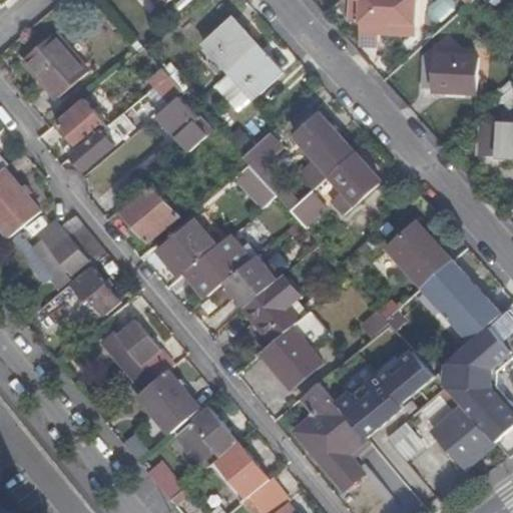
[(364,0),(368,2),(368,8),(368,29),(383,29),(383,37),(423,37),(423,0),(364,0)]
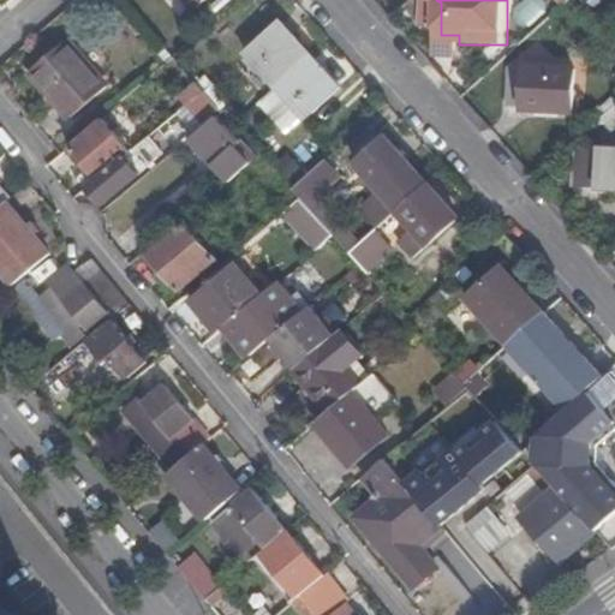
[(543,0),(523,0),(511,10),(525,28),(549,7),(543,0)]
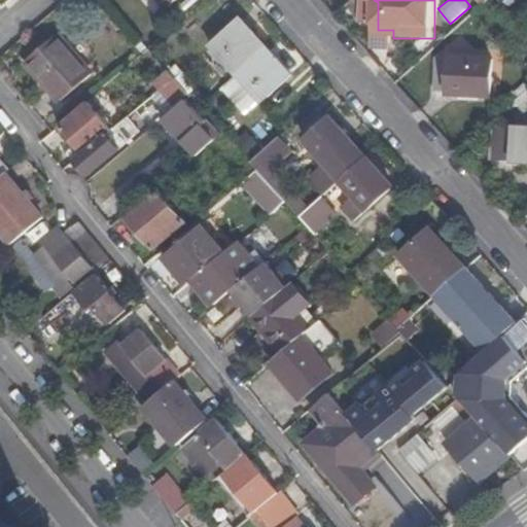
[(260,51),(266,46),(239,18),(209,44),(220,57),(245,34),(260,51)]
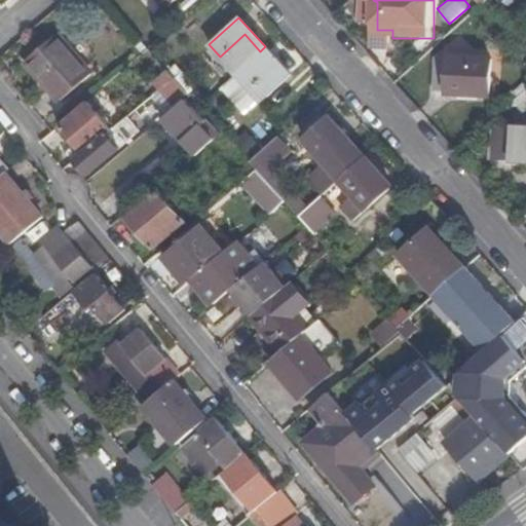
[(377,38),(392,38),(392,30),(377,30),(377,38)]
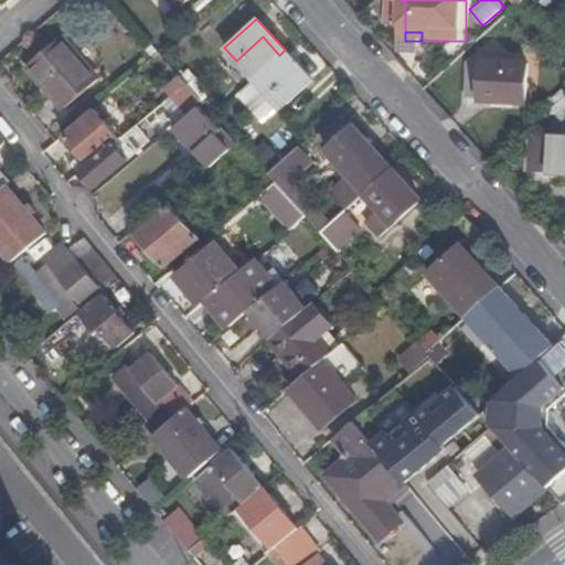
[(61,36),(22,71),(60,114),(98,78),(61,36)]
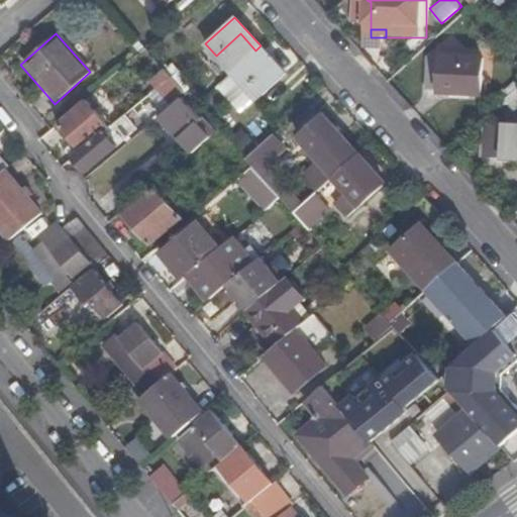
[(231,72),(255,50),(240,33),(216,56),(231,72)]
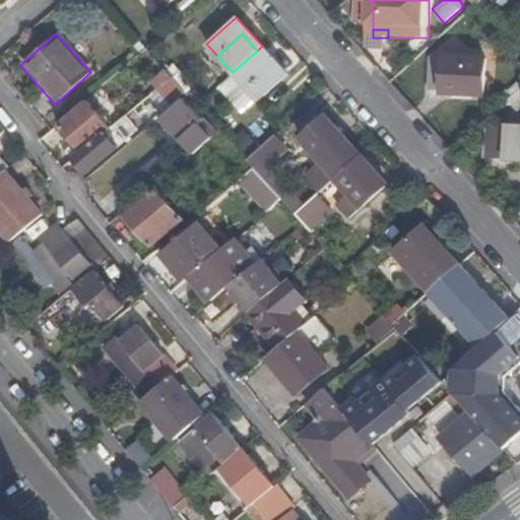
[(286,73),(262,46),(257,51),(271,66),(247,88),(258,100),(286,73)]
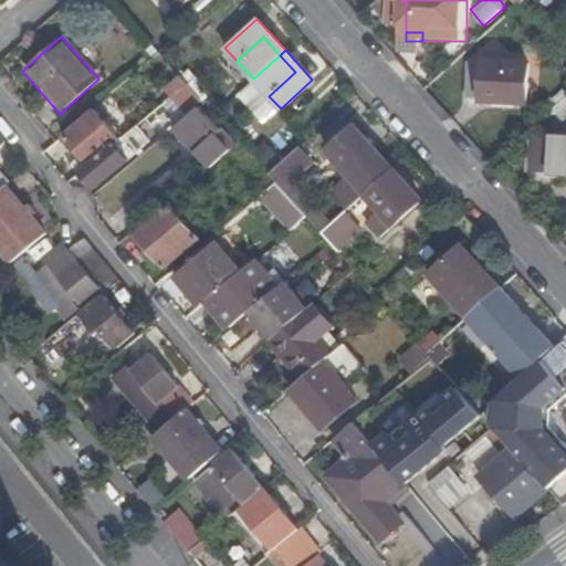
[(295,72),(280,55),(253,79),(269,96),(295,72)]
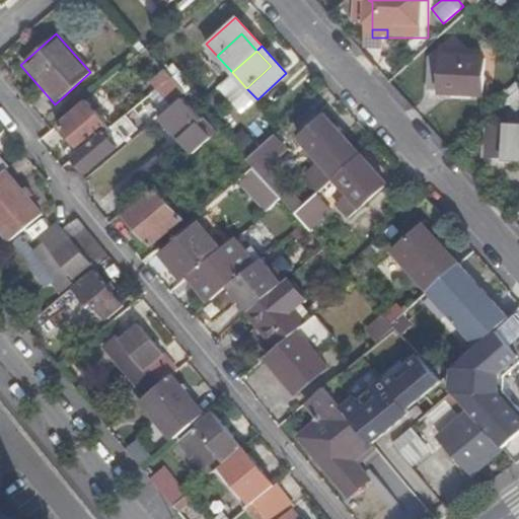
[(427,90),(480,92),(483,58),(436,56),(435,64),(428,64),(427,90)]
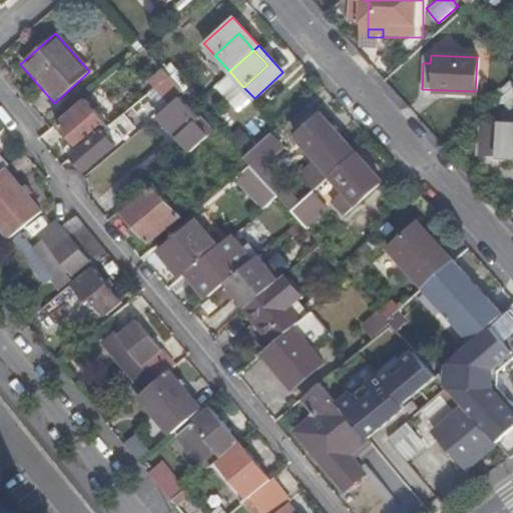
[(166,74),(161,69),(147,82),(151,87),(166,74)]
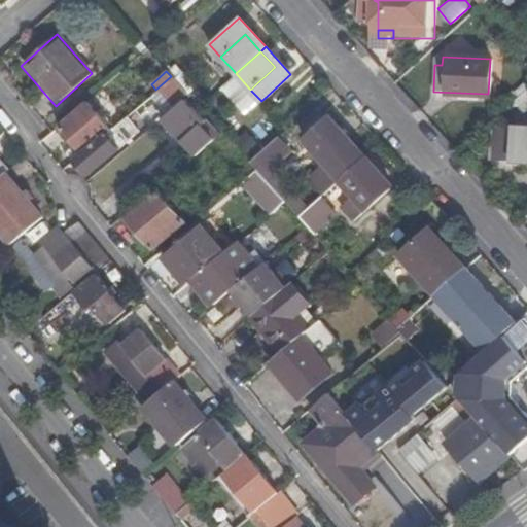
[(171,106),(186,94),(171,76),(155,90),(171,106)]
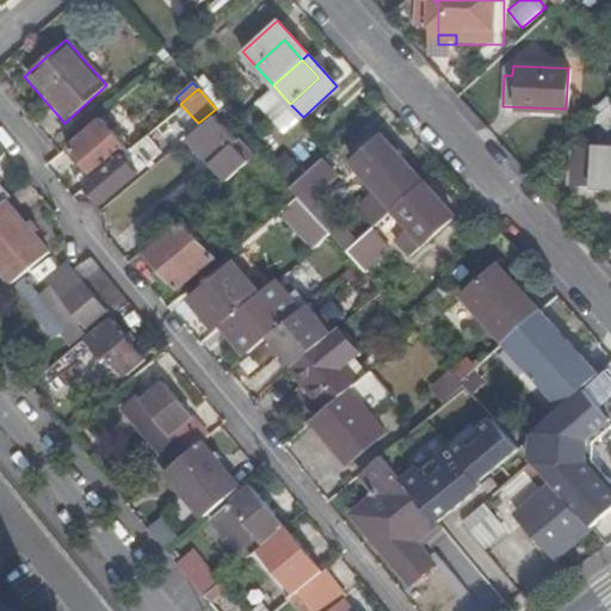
[(610,102),(597,116),(605,124),(610,117),(610,102)]
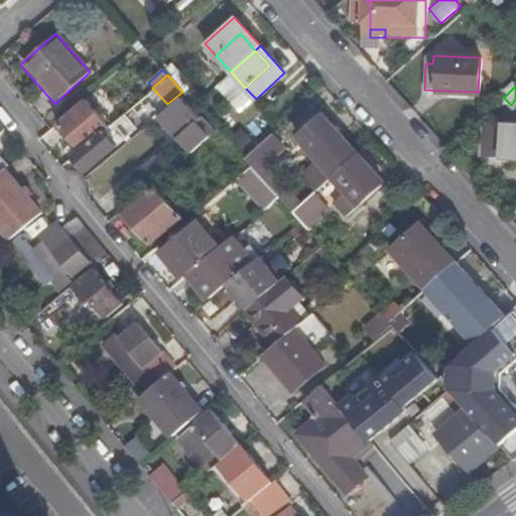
[(178,98),(156,117),(162,124),(167,126),(173,121),(184,134),(178,139),(190,153),(209,138),(212,135),(178,98)]
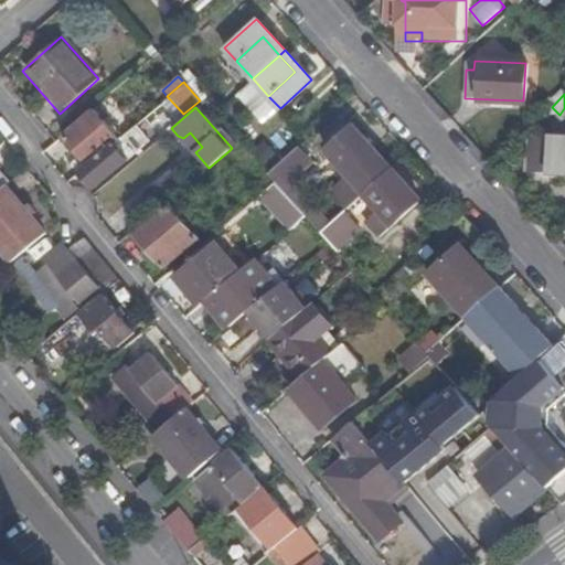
[(91,109),(62,135),(86,164),(113,142),(116,139),(91,109)]
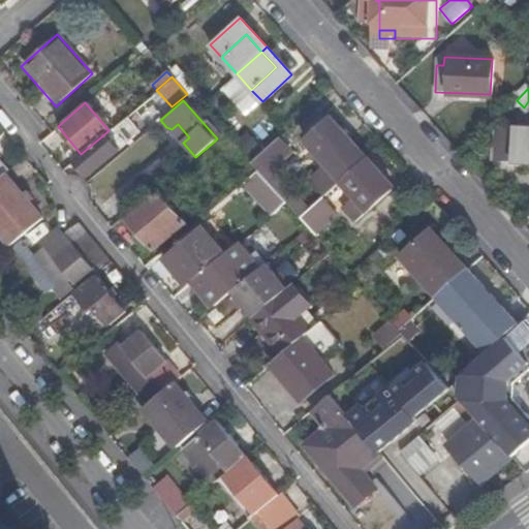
[(128,116),(113,128),(125,144),(139,132),(128,116)]
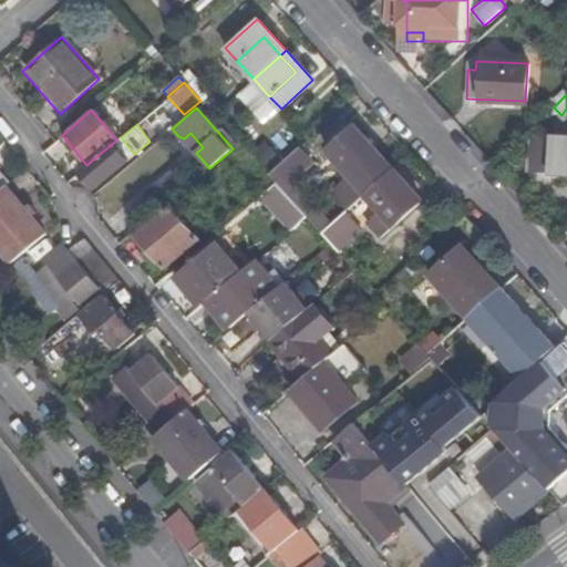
[(552,151),(553,135),(533,146),(531,172),(549,173),(552,151)]
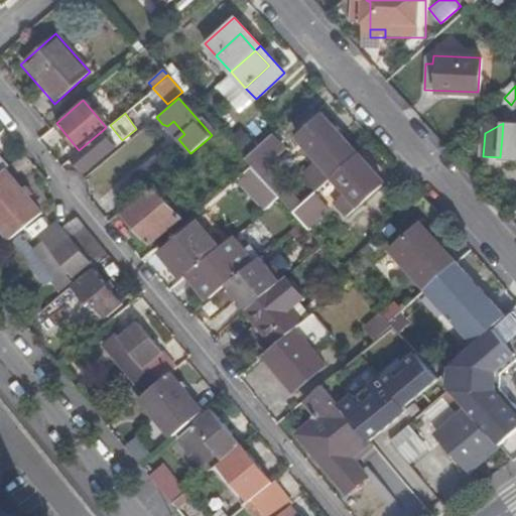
[(515,137),(514,158),(515,158),(515,123),(503,123),(502,137),(515,137)]
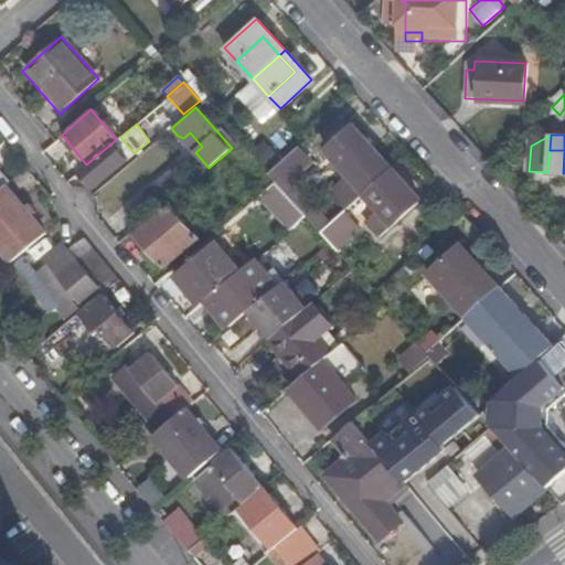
[(355,162),(373,147),(363,136),(345,152),(355,162)]
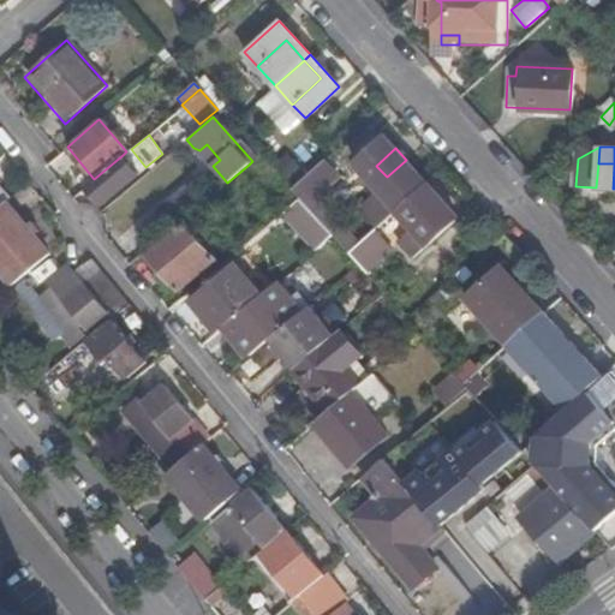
[(123,155),(94,179),(87,186),(102,204),(138,174),(123,155)]
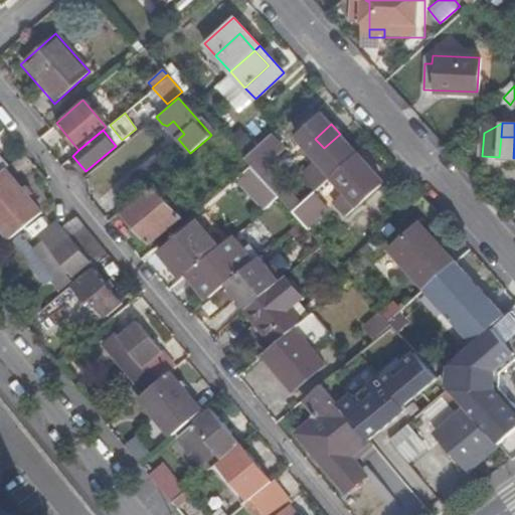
[(250,167),(242,158),(228,143),(217,130),(211,135),(208,138),(219,150),(241,175),(250,167)]
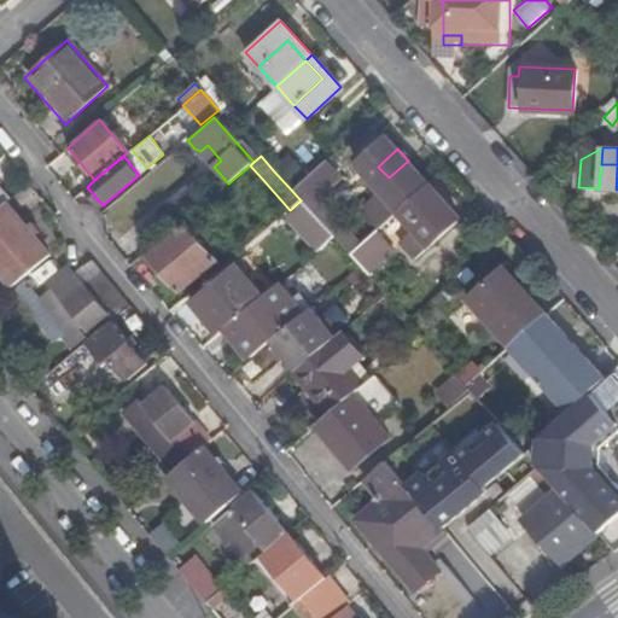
[(338,178),(324,161),(291,190),(301,200),(315,216),(325,209),(315,198),(338,178)]
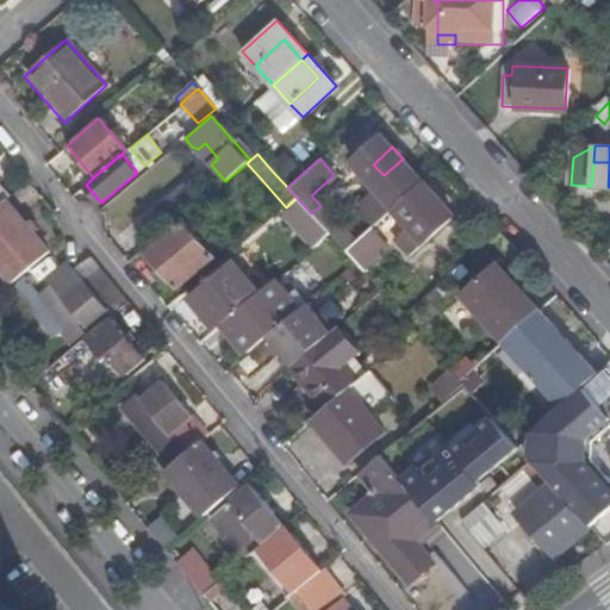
[(394,209),(424,182),(403,159),(384,175),(373,165),(363,173),(394,209)]
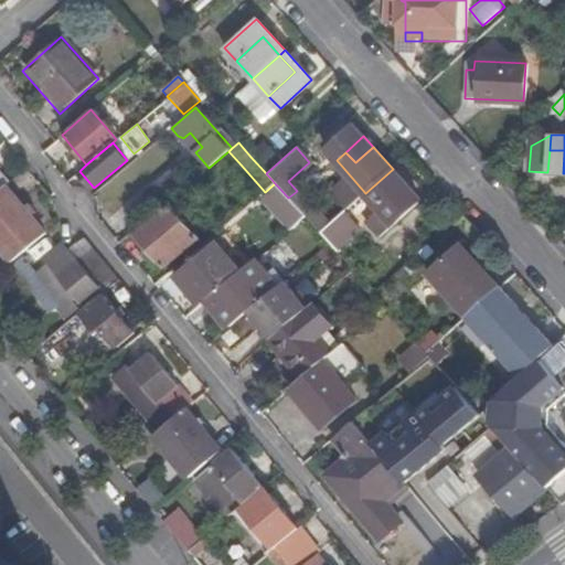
[(547,172),(563,173),(564,150),(550,150),(547,172)]
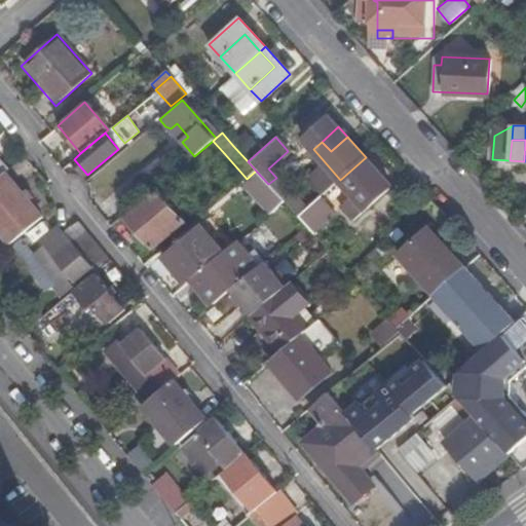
[(133,182),(146,196),(155,189),(176,172),(162,156),(133,182)]
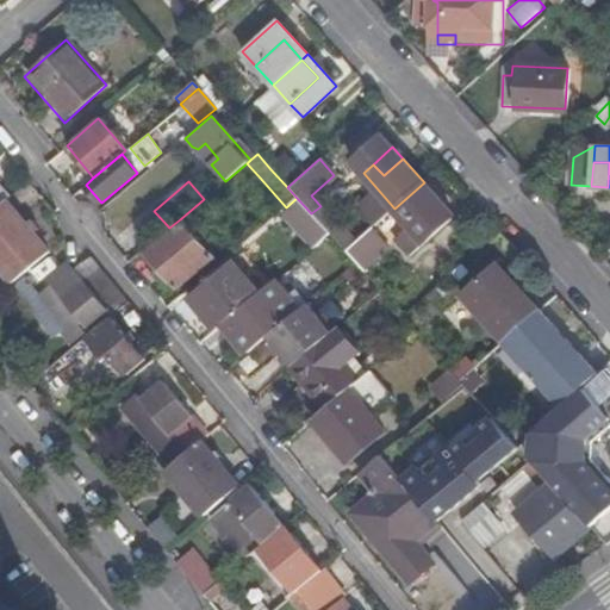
[(443,205),(424,182),(394,209),(412,228),(400,238),(411,250),(423,241),(423,242),(435,232),(425,222),(443,205)]
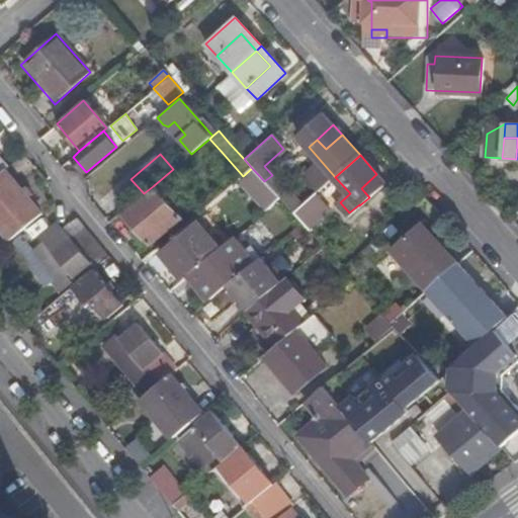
[(279,198),(264,181),(252,168),(243,176),(239,179),(266,209),(279,198)]
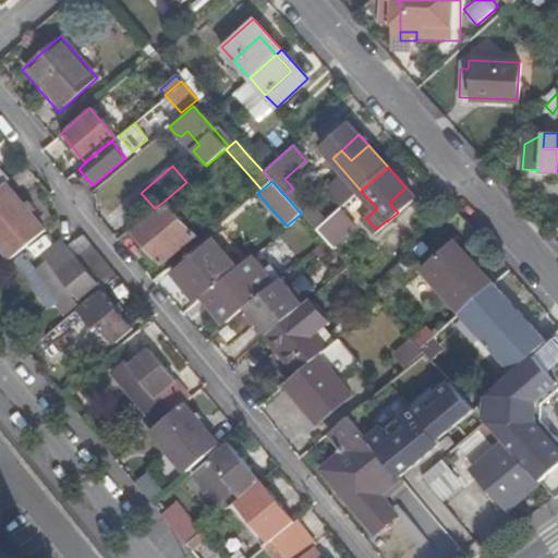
[(0,247),(10,259),(44,231),(4,183),(0,186),(0,247)]
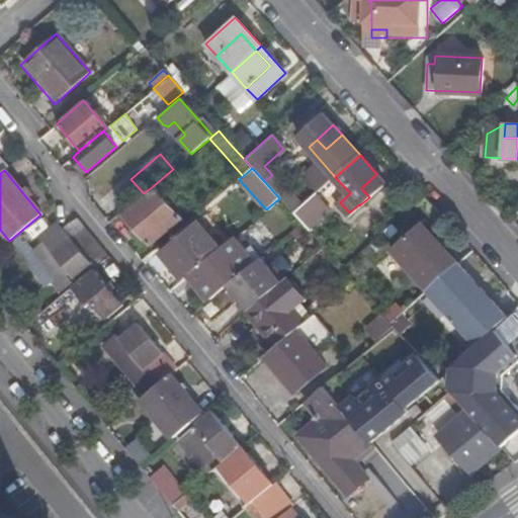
[(384,182),(376,174),(361,188),(369,197),(384,182)]
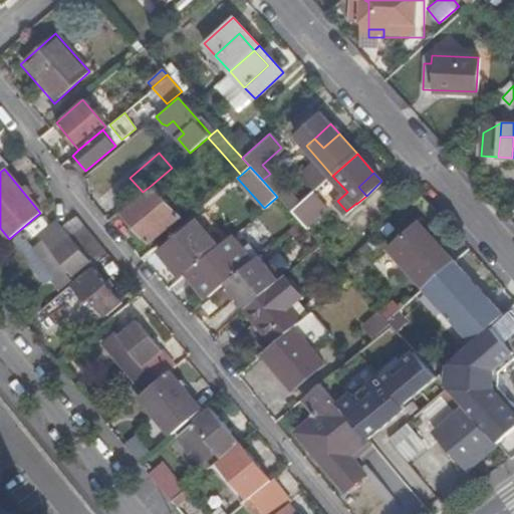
[(152,185),(143,192),(145,195),(123,214),(150,243),(180,217),(152,185)]
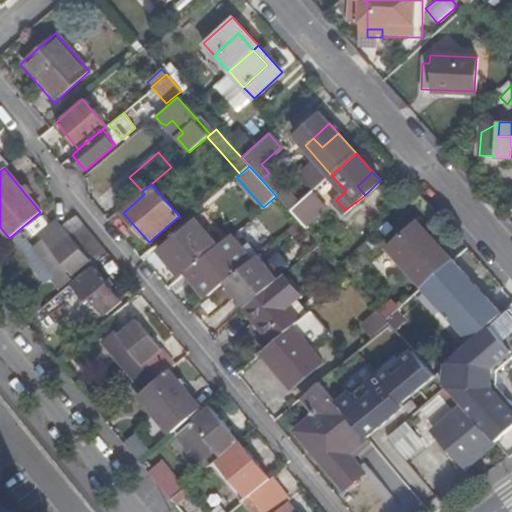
[(290,212),(297,220),(318,201),(311,193),(290,212)]
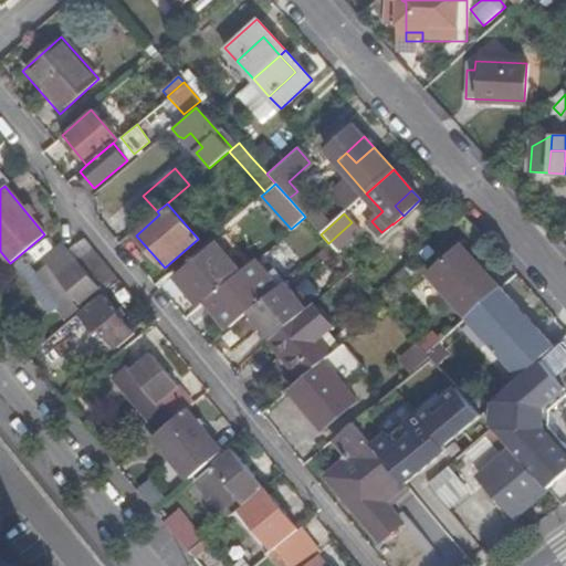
[(86,236),(72,247),(104,289),(119,276),(86,236)]
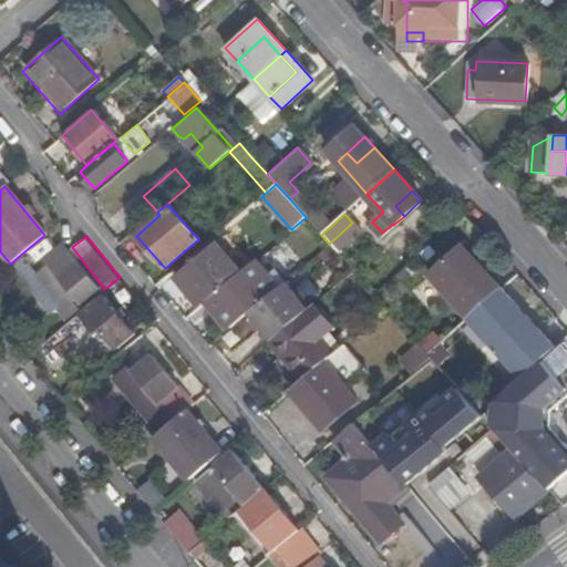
[(198,308),(203,303),(238,274),(213,244),(172,277),(198,308)]
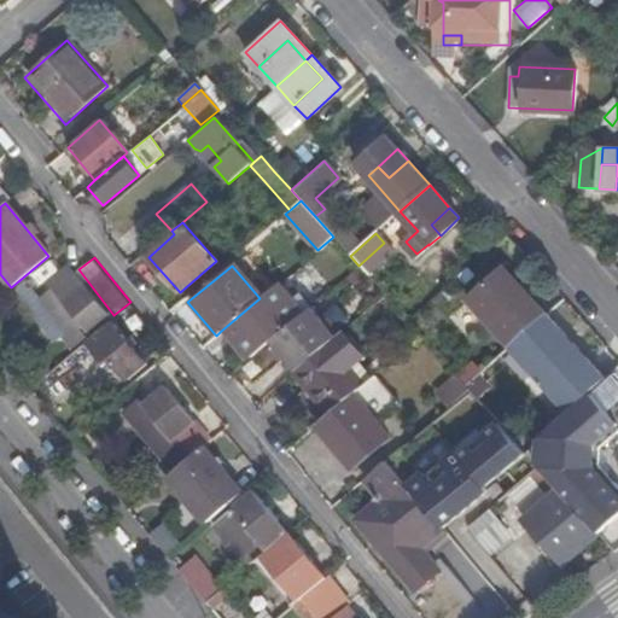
[(109,316),(71,272),(42,296),(39,298),(62,326),(75,315),(81,322),(71,331),(81,340),(109,316)]
